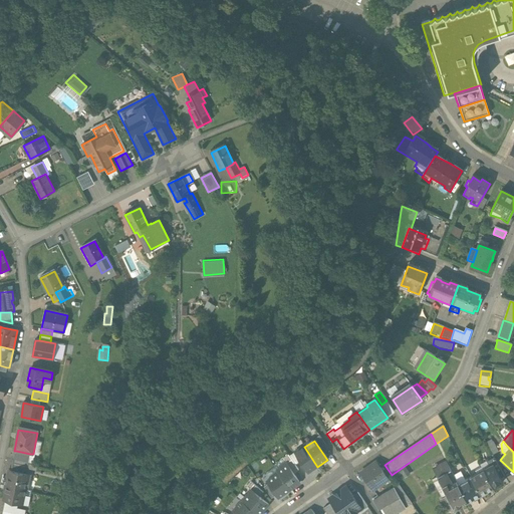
[(497,452),(492,442),(487,445),(492,455),(497,452)]
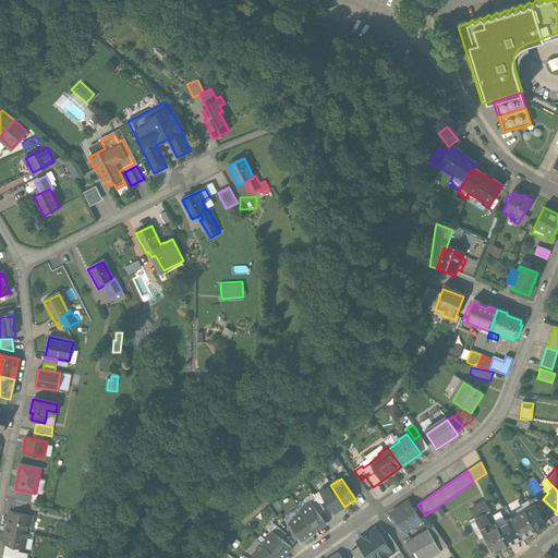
[(330,485),(319,493),(335,514),(344,507),(330,485)]
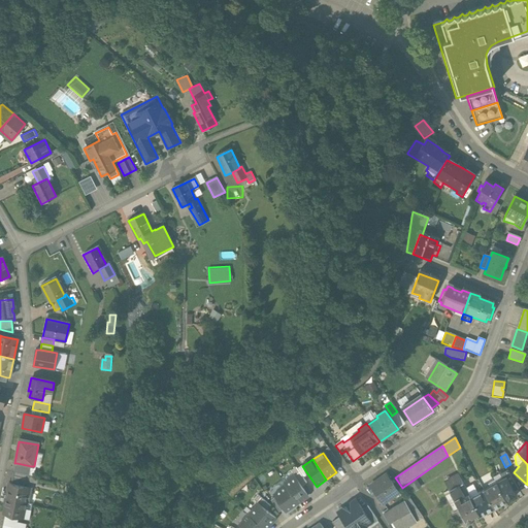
[(31,466),(17,463),(14,472),(29,475),(31,466)]
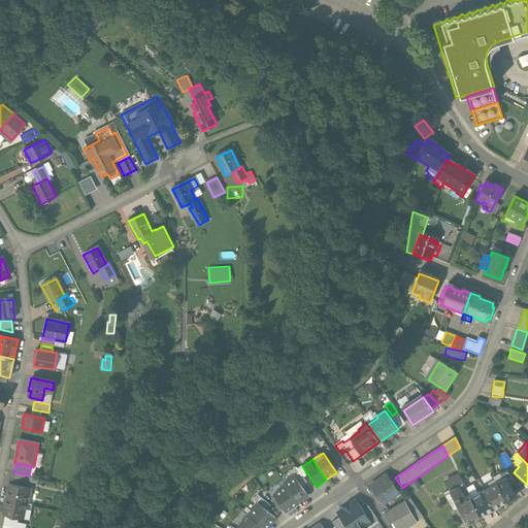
[(306,484),(303,479),(296,468),(291,471),(292,473),(294,476),(301,487),(306,484)]
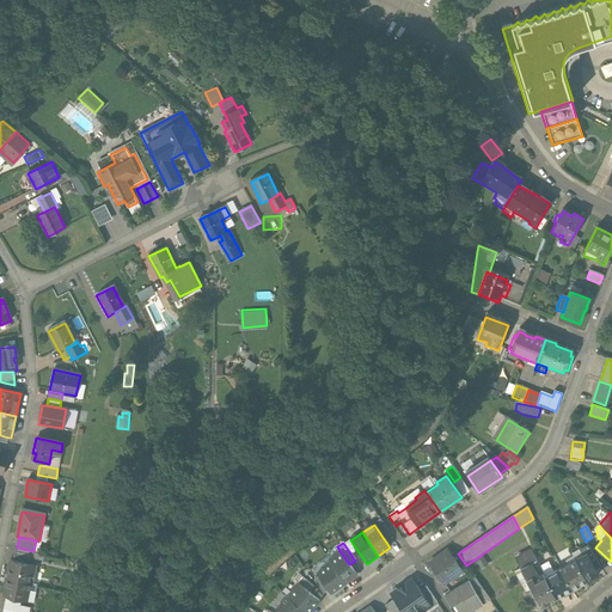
[(600,568),(588,545),(580,550),(582,556),(575,560),(587,581),(598,575),(595,570),(600,568)]
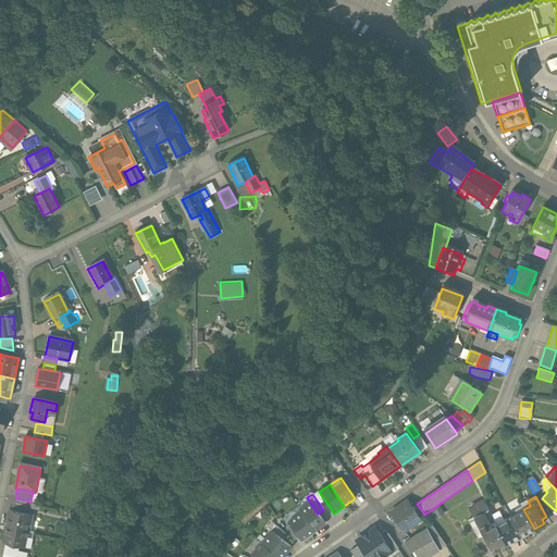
[(37,503),(31,502),(15,498),(13,511),(31,515),(32,508),(36,509),(37,503)]
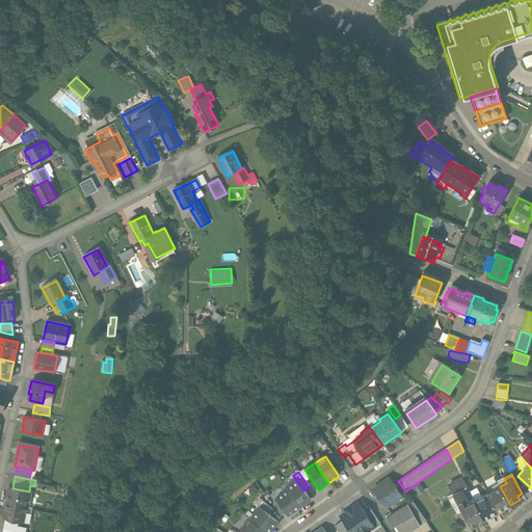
[(394,484),(393,485),(388,478),(373,488),(380,499),(380,500),(386,507),(401,497),(395,489),(396,488),(394,484)]
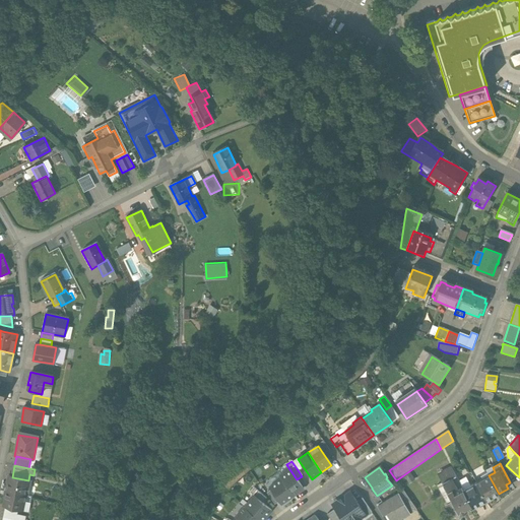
[(451,468),(438,475),(447,493),(448,495),(454,492),(452,490),(455,488),(450,479),(456,476),(451,468)]
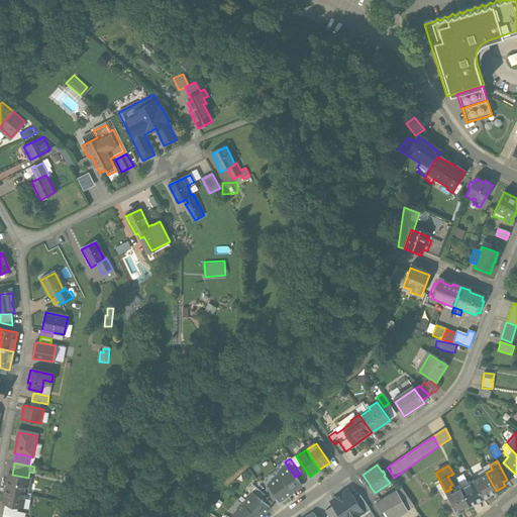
[(295,477),(288,467),(278,474),(280,477),(291,493),(301,486),(295,477)]
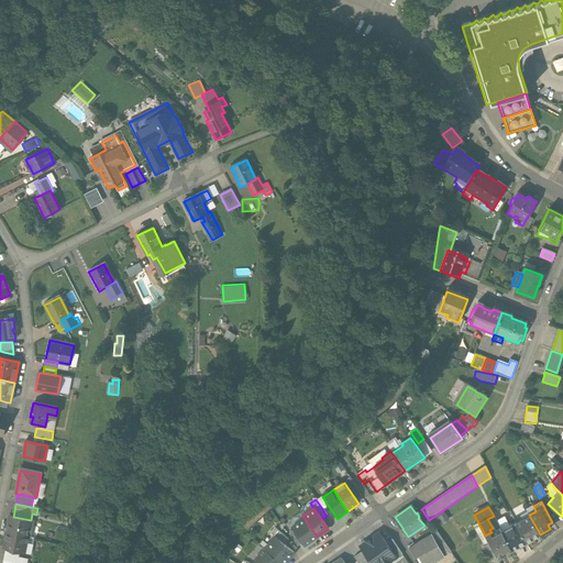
[(529,515),(515,522),(527,543),(534,539),(533,538),(540,534),(529,515)]
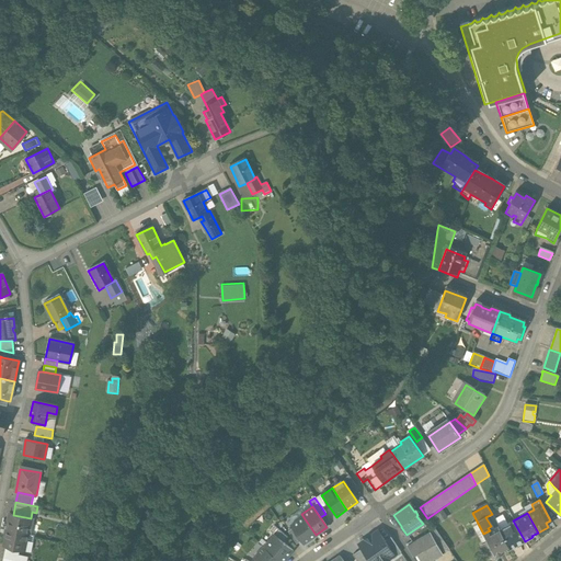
[(13,515),(10,515),(7,530),(26,535),(27,526),(29,526),(31,518),(13,515)]
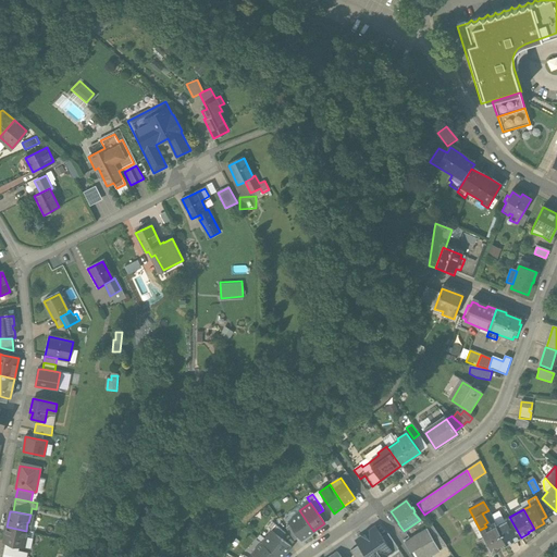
[(313,531),(301,514),(289,521),(301,540),(313,531)]
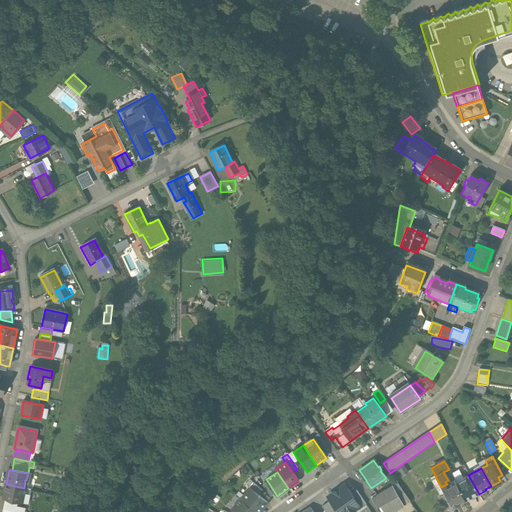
[(479,494),(468,475),(456,482),(465,500),(471,496),(472,498),(479,494)]
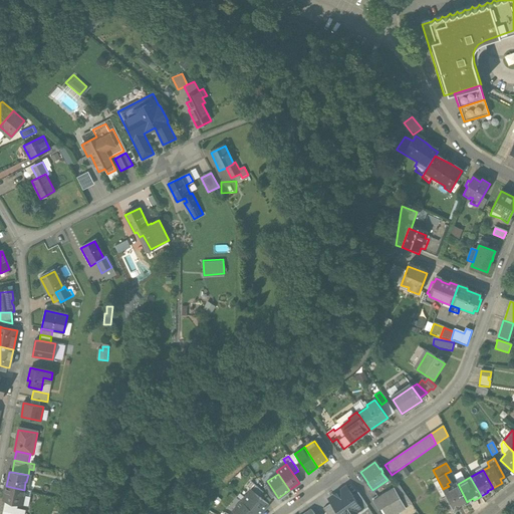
[(263,493),(251,482),(247,487),(259,497),(263,493)]
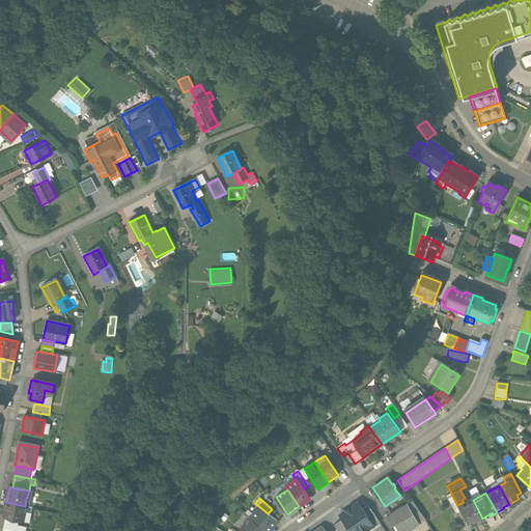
[(464,502),(457,505),(456,503),(454,504),(455,506),(452,508),(456,515),(453,516),(460,530),(482,519),(473,500),(472,498),(464,502)]
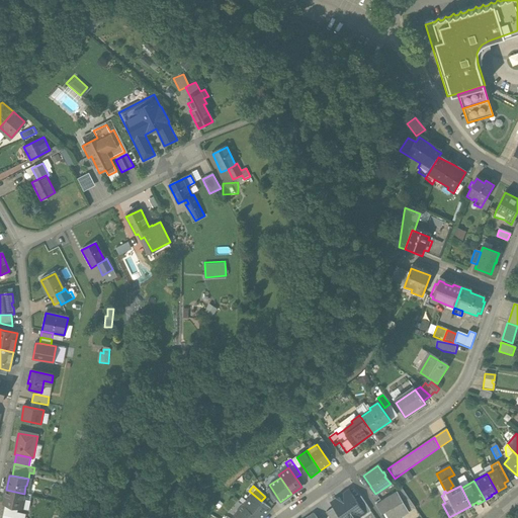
[(270,488),(266,491),(274,503),(278,500),(270,488)]
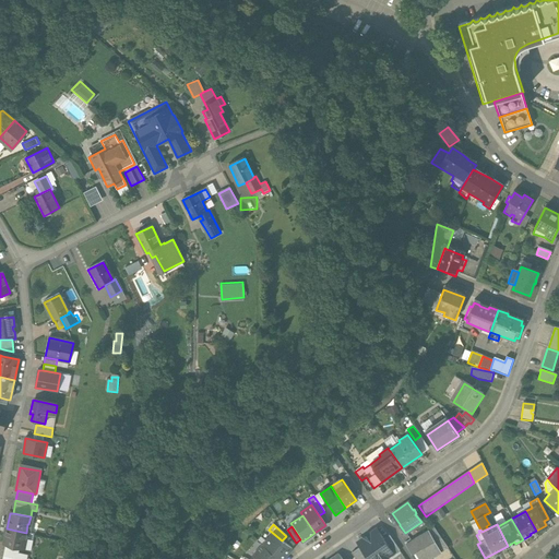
[(433,527),(412,542),(417,550),(440,537),(433,527)]
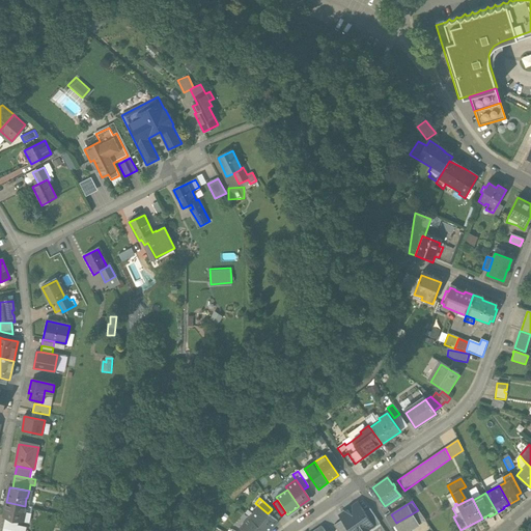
[(26,506),(25,506),(6,502),(3,518),(22,521),(23,514),(24,514),(26,506)]
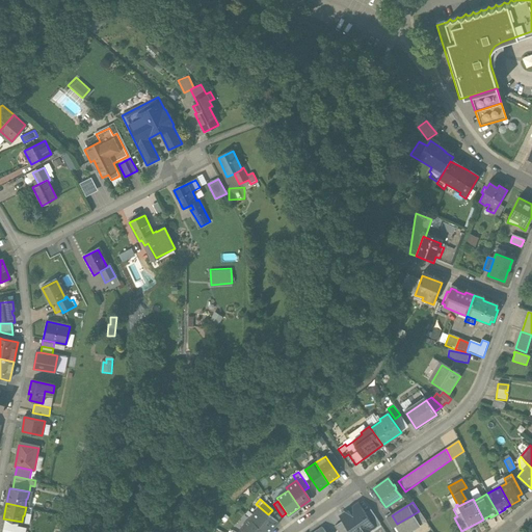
[(365,514),(357,504),(351,508),(352,510),(347,513),(346,513),(341,517),(343,521),(345,524),(351,531),(350,531),(366,531),(367,529),(370,527),(373,525),(365,514)]
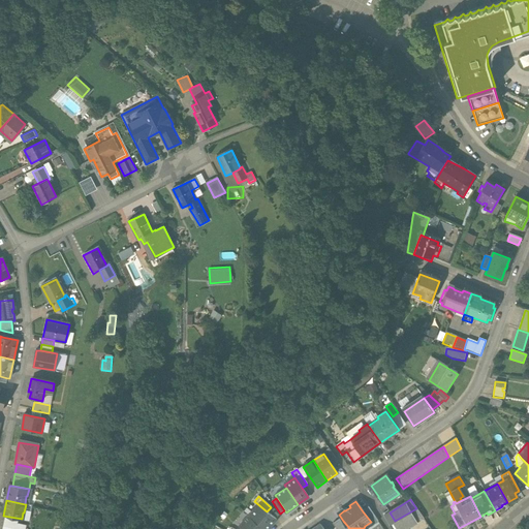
[(258,505),(249,517),(263,528),(268,528),(276,520),(258,505)]
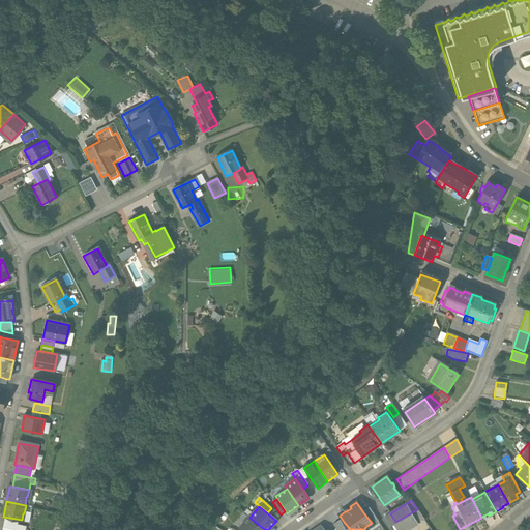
[(379,523),(369,508),(363,512),(372,523),(369,525),(372,528),(379,523)]
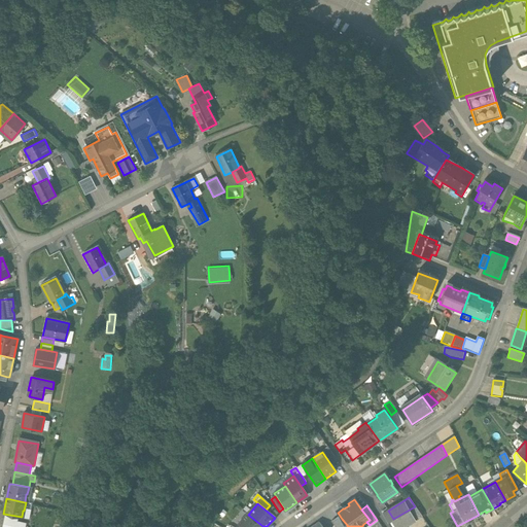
[(393,519),(391,520),(391,521),(394,526),(402,526),(422,517),(415,506),(393,519)]
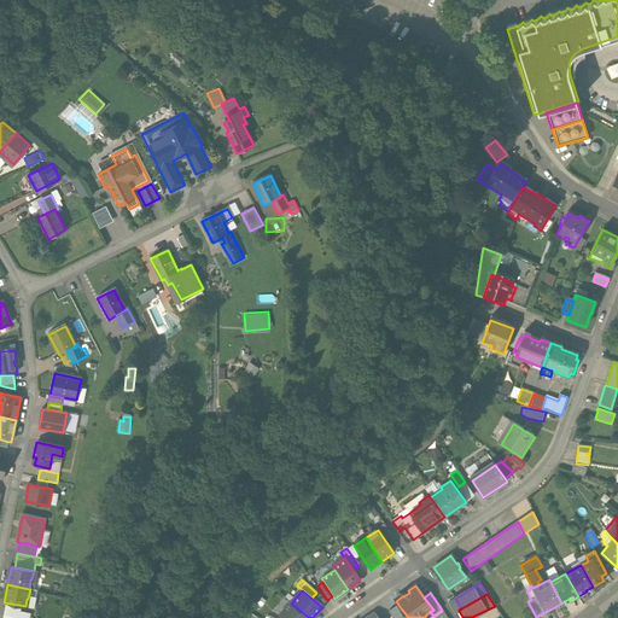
[(455,599),(454,596),(447,601),(455,613),(459,611),(459,610),(461,608),(455,599)]
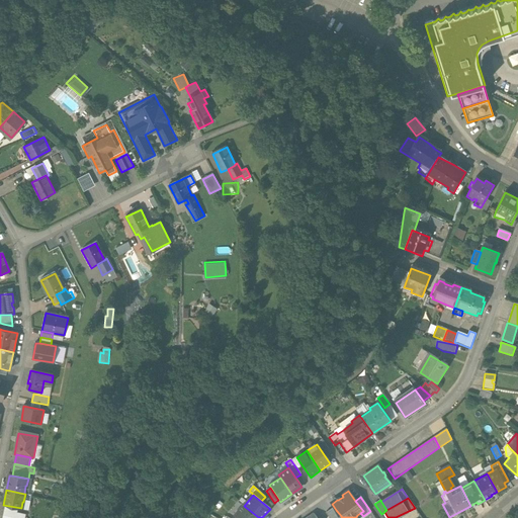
[(258,517),(244,506),(243,505),(234,516),(236,517),(258,517)]
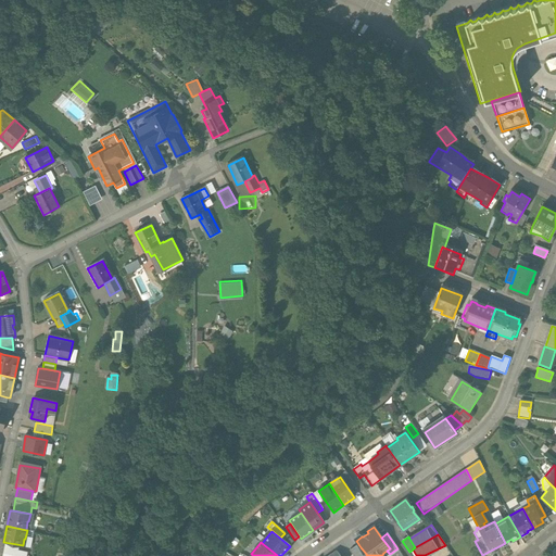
[(358,544),(350,551),(353,555),(365,555),(367,555),(361,547),(358,544)]
